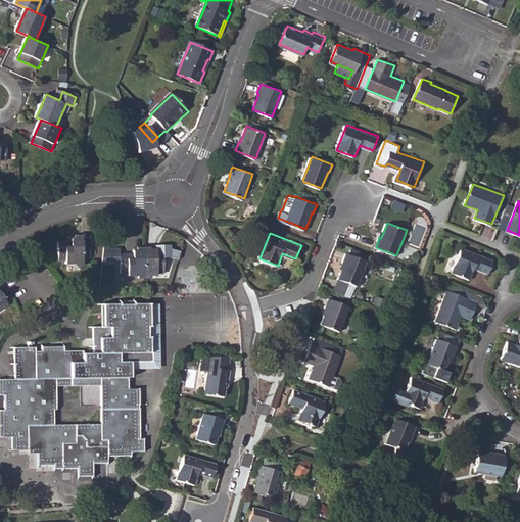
[(66,259),(66,263),(84,262),(84,257),(91,256),(91,243),(84,243),(84,237),(73,237),(73,240),(59,241),(59,259),(66,259)]
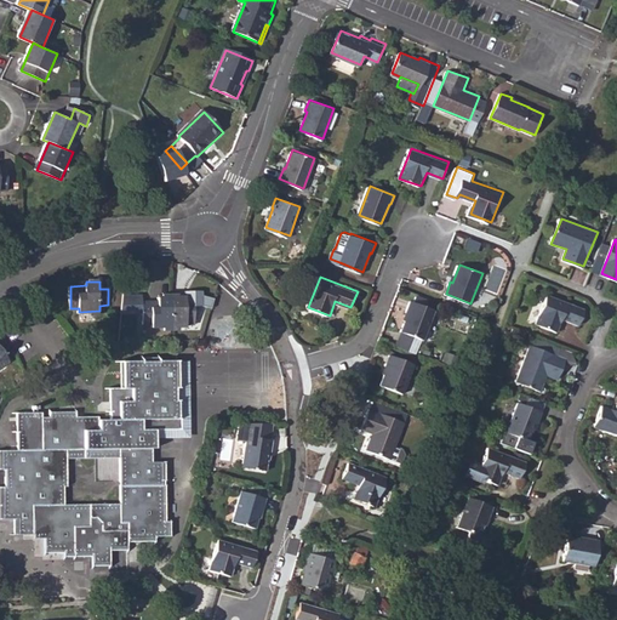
[(411,311),(404,330),(426,339),(438,310),(426,305),(428,296),(416,291),(412,300),(407,310),(411,311)]
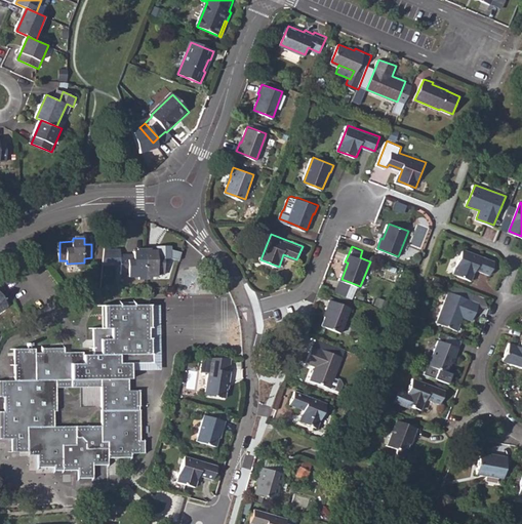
[(129,273),(129,276),(159,275),(159,274),(165,274),(165,249),(155,249),(155,247),(145,248),(145,250),(135,251),(135,253),(121,254),(122,273),(129,273)]
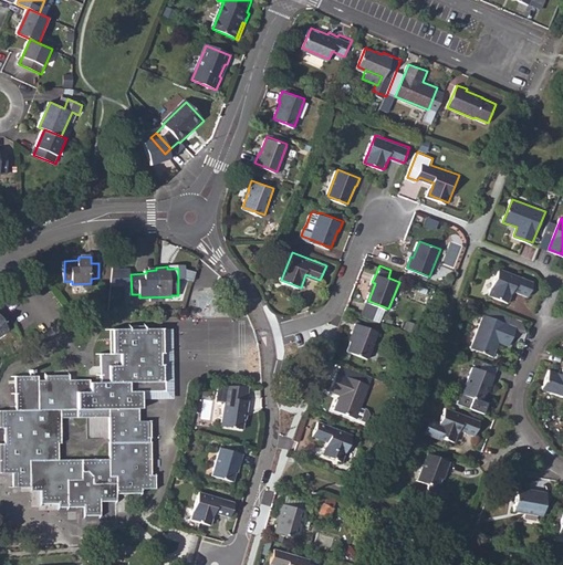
[(490,295),(508,302),(512,291),(528,296),(534,281),(500,268),(490,295)]
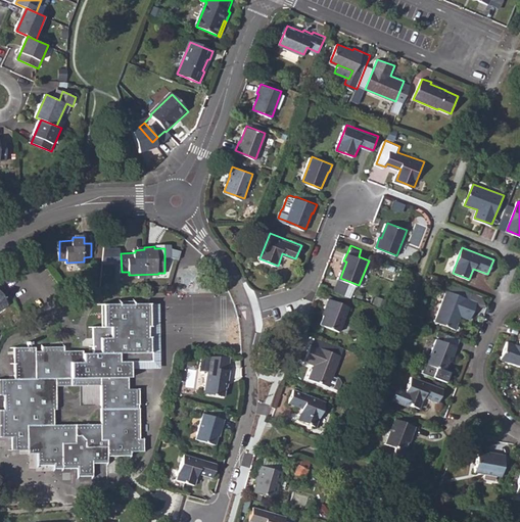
[(353,297),(359,285),(340,278),(335,290),(353,297)]
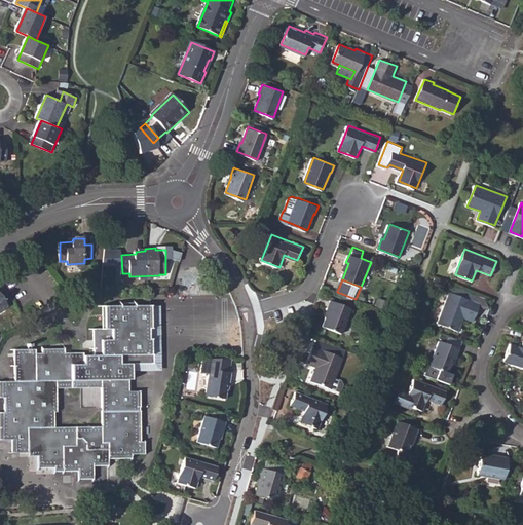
[(439,324),(459,332),(464,317),(474,321),(481,303),(474,300),(476,294),(455,286),(453,293),(451,292),(439,324)]
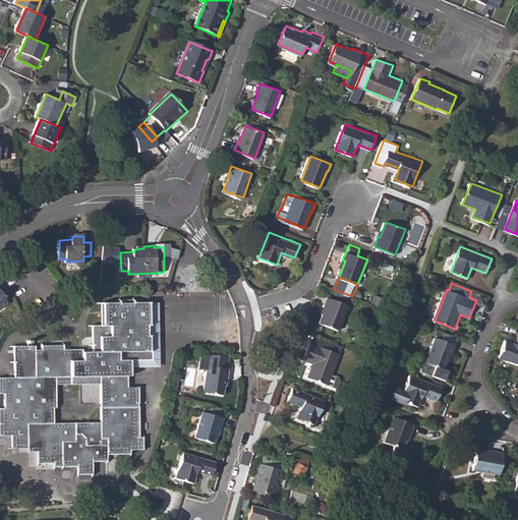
[(0,307),(9,301),(0,288),(0,307)]
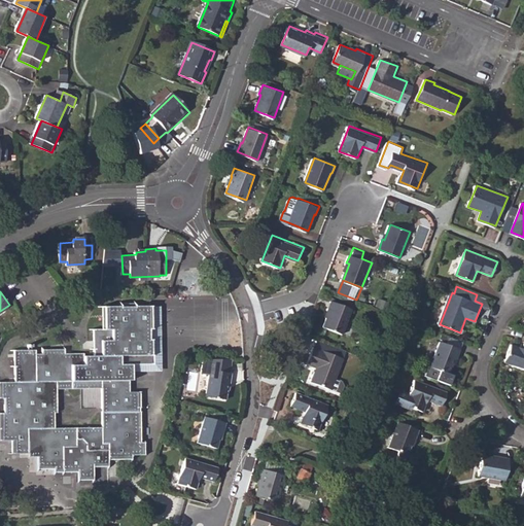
[(325,326),(345,334),(354,308),(333,301),(328,309),(332,310),(325,326)]
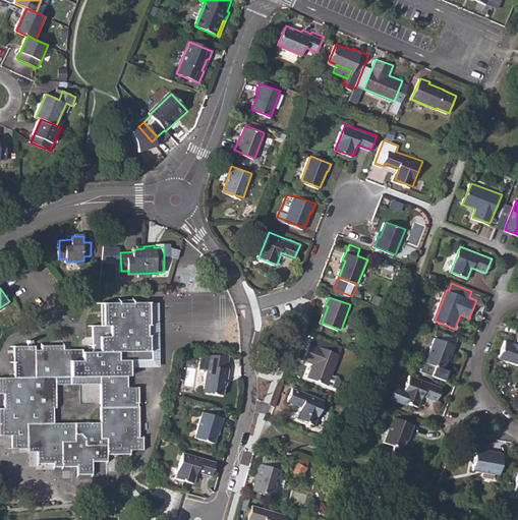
[(120,351),(152,350),(152,335),(150,334),(150,325),(152,324),(151,302),(151,301),(135,302),(135,299),(120,300),(120,302),(106,302),(106,325),(95,325),(95,336),(98,336),(98,344),(94,343),(94,350),(84,351),(82,348),(65,348),(65,344),(43,345),(43,349),(37,349),(37,345),(17,345),(14,346),(14,357),(24,356),(24,361),(15,362),(15,377),(0,377),(0,393),(5,393),(5,399),(5,407),(0,407),(0,424),(0,435),(12,434),(13,448),(30,447),(30,437),(47,437),(47,450),(39,450),(39,462),(49,462),(49,457),(55,458),(55,462),(55,466),(79,465),(79,473),(94,473),(94,460),(110,459),(110,453),(132,452),(132,449),(145,448),(145,436),(140,436),(139,386),(129,386),(129,374),(131,374),(131,366),(131,359),(120,359),(120,351)]
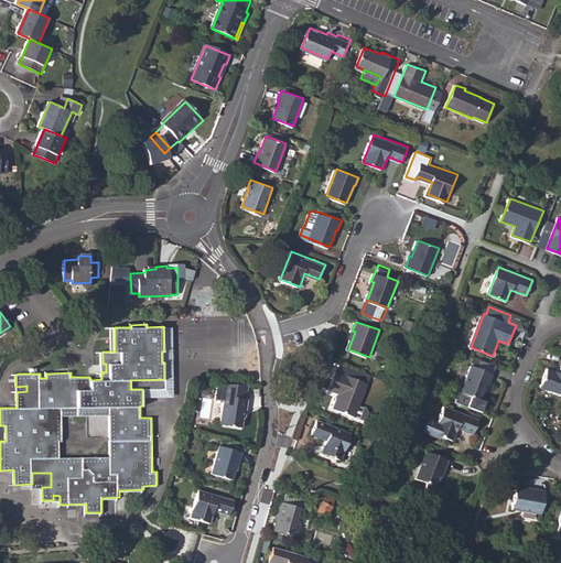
[(142,397),(175,397),(173,327),(163,327),(164,350),(162,352),(162,361),(164,363),(164,379),(130,380),(130,389),(142,389),(142,397)]
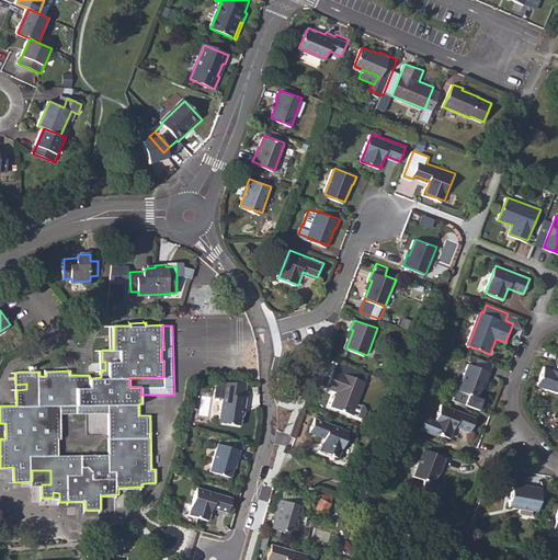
[(458,391),(478,399),(485,380),(487,380),(490,372),(469,363),(458,391)]
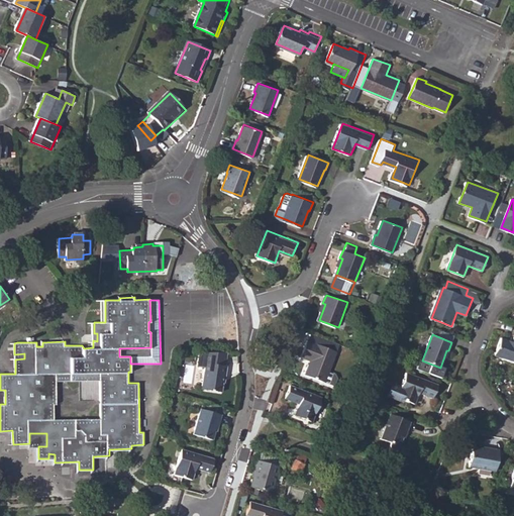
[(496,354),(513,362),(513,340),(503,337),(496,354)]
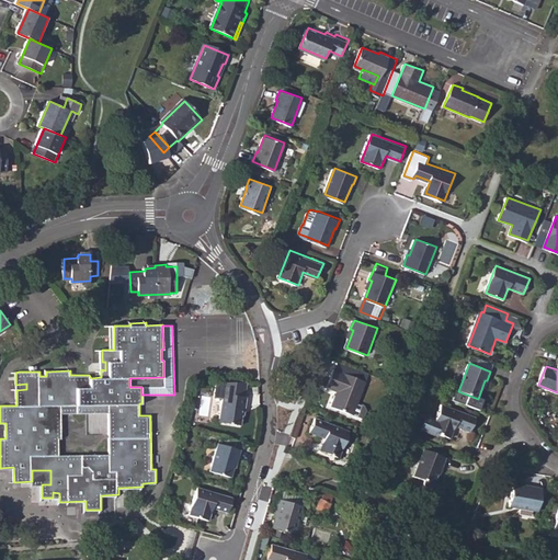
[(368,409),(366,406),(360,402),(367,380),(334,368),(328,387),(337,391),(331,406),(355,414),(355,413),(365,416),(368,409)]
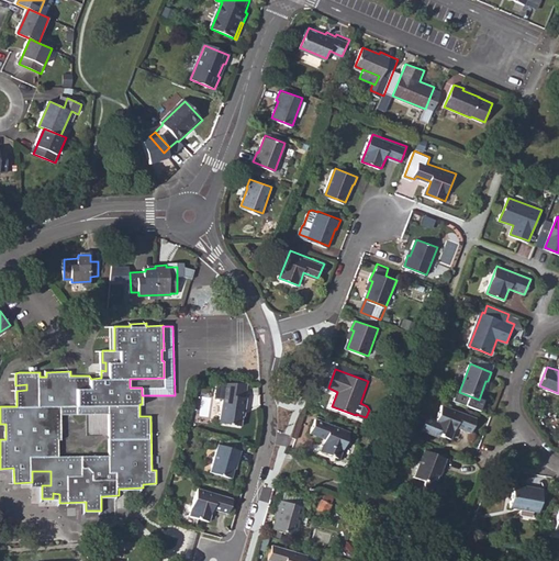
[(221,422),(242,425),(244,407),(246,407),(248,397),(246,397),(248,381),(217,382),(215,397),(223,400),(221,422)]
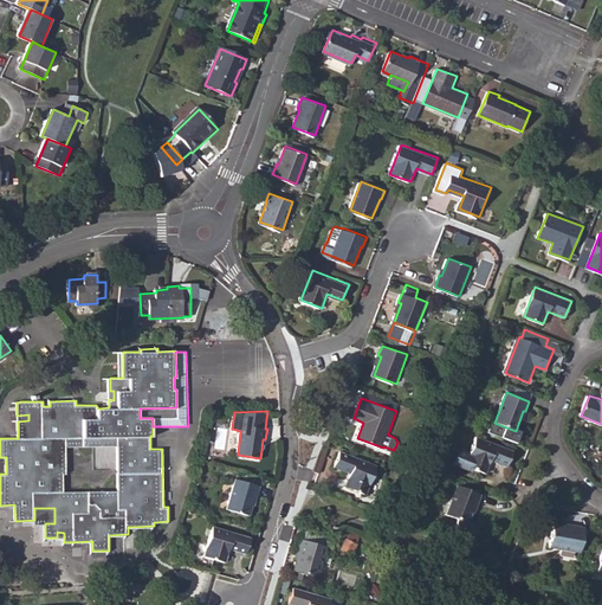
[(477,436),(470,455),(463,451),(459,452),(457,455),(453,464),(472,471),(473,468),(487,472),(492,461),(509,465),(515,450),(477,436)]
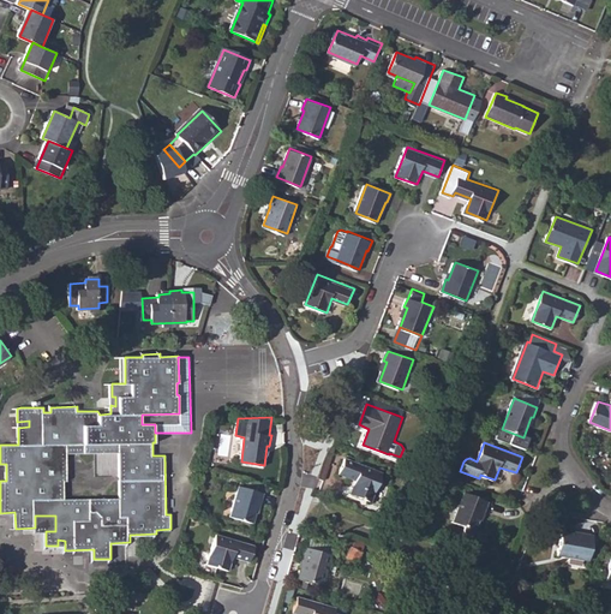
[(352,493),(373,501),(384,471),(346,457),(340,474),(357,480),(352,493)]
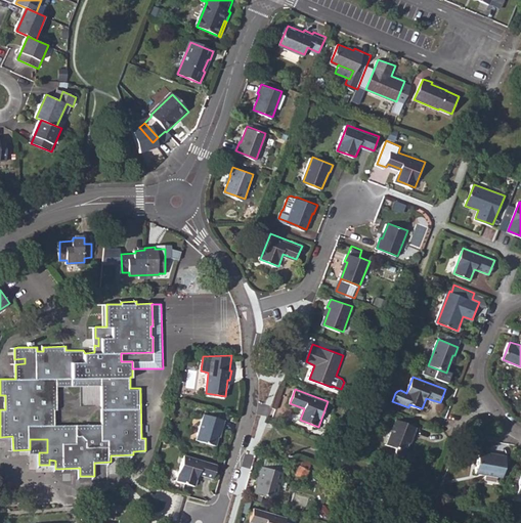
[(215,409),(214,417),(226,420),(228,412),(215,409)]
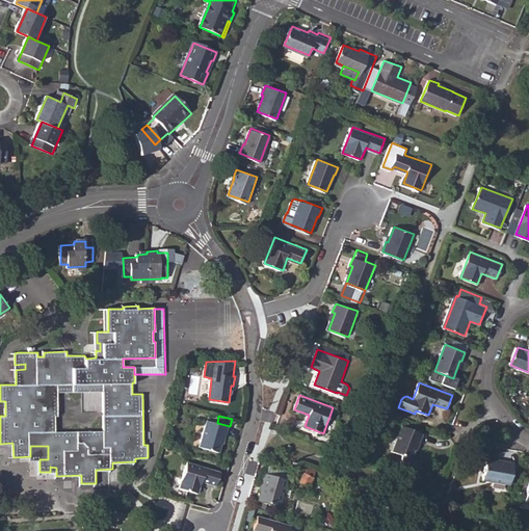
[(200,446),(219,451),(225,435),(227,435),(230,426),(208,420),(200,446)]
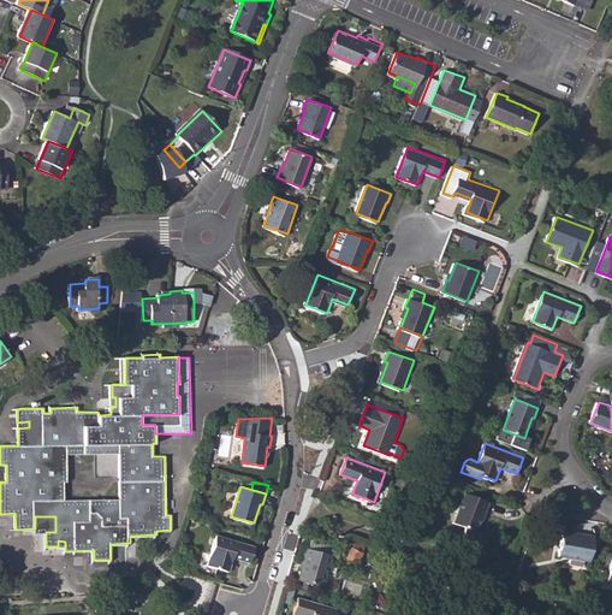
[(467,491),(455,521),(467,526),(462,542),(483,549),(488,533),(477,530),(481,519),(483,520),(491,501),(467,491)]
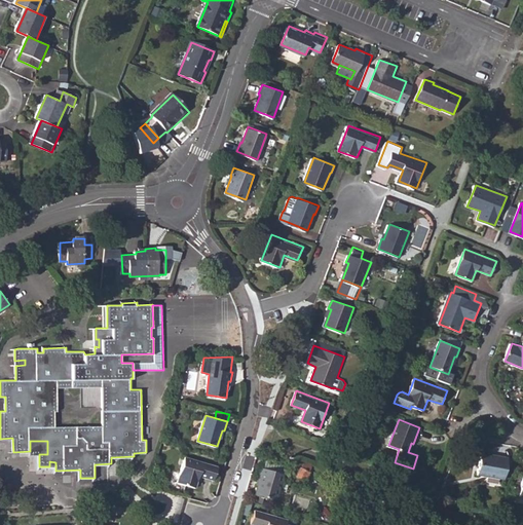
[(30,454),(39,454),(47,454),(47,441),(30,441),(30,451),(30,454)]
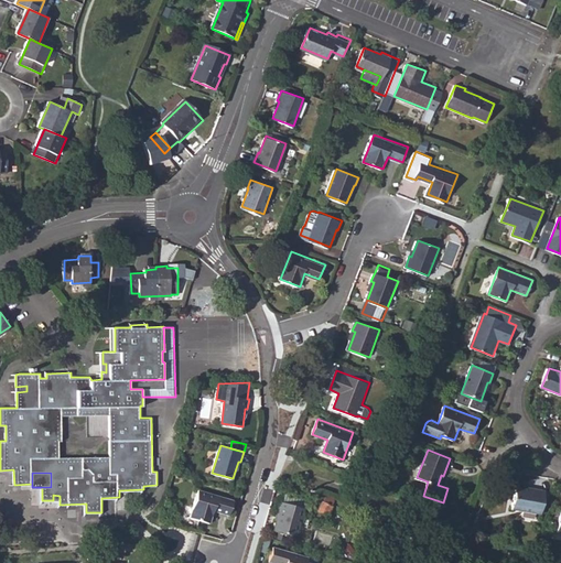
[(513,509),(541,513),(546,489),(535,488),(535,490),(517,487),(513,509)]
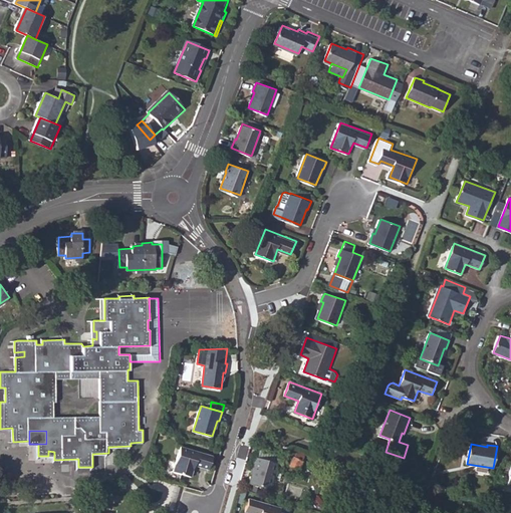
[(175,472),(193,477),(197,465),(210,469),(214,456),(183,447),(175,472)]
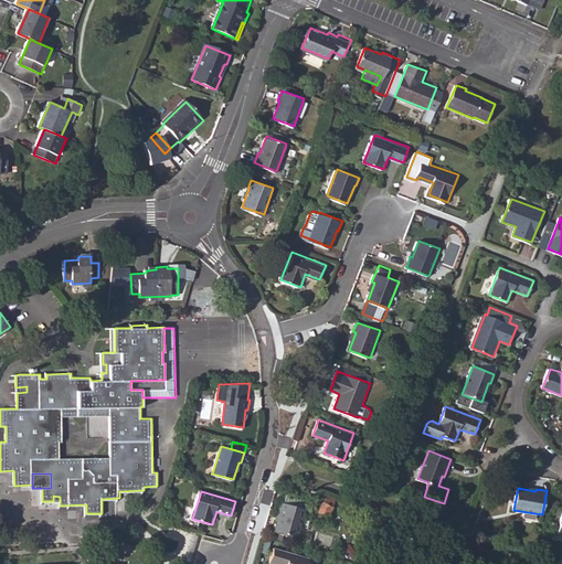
[(319,511),(329,515),(333,508),(336,506),(333,506),(336,501),(336,498),(333,497),(330,497),(328,499),(327,501),(325,501),(322,504),(319,511)]
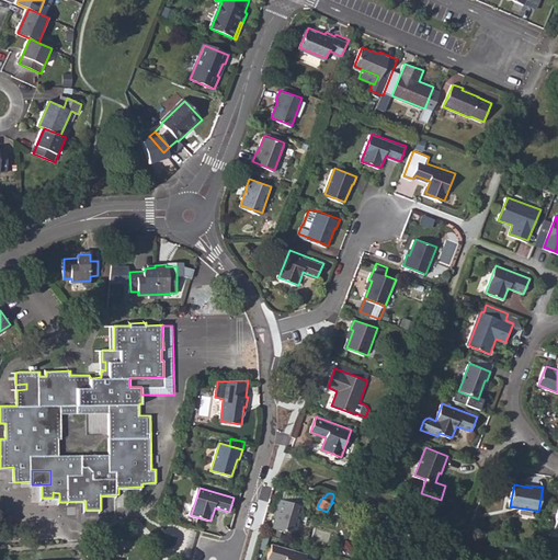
[(274,527),(295,534),(304,505),(281,499),(277,510),(280,510),(274,527)]
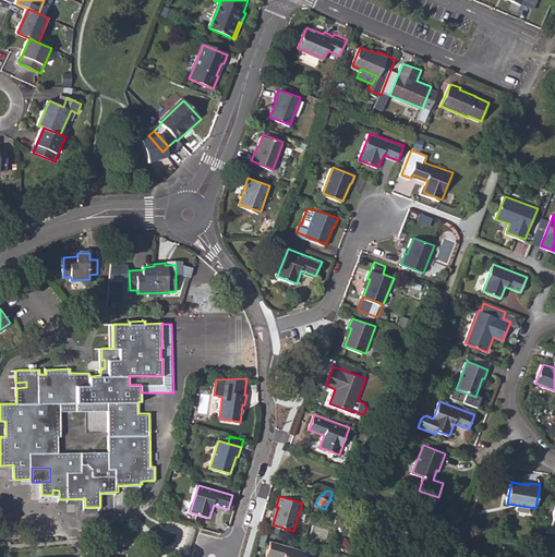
[(345,551),(352,544),(347,536),(339,542),(345,551)]
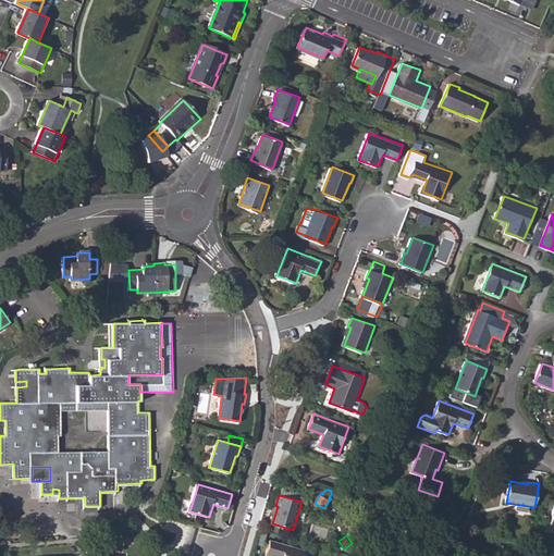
[(314,555),(316,552),(271,540),(267,554),(274,555),(314,555)]
